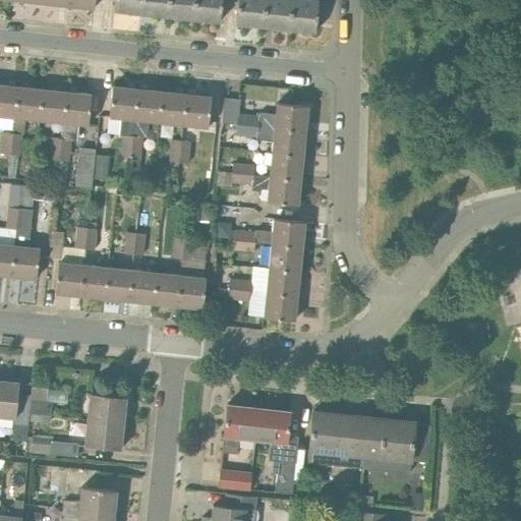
[(69,0),(69,6),(94,9),(95,0),(69,0)]
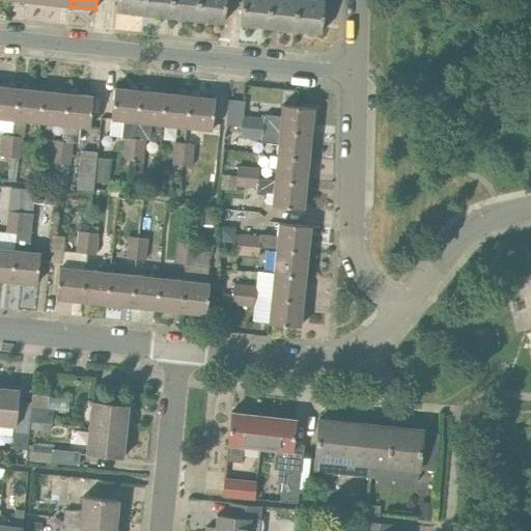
[(143,15),(144,0),(116,0),(116,11),(143,15)]
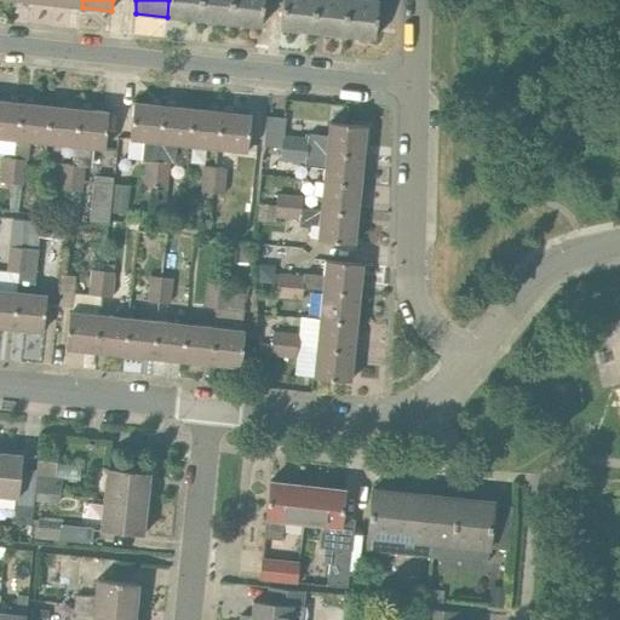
[(199,21),(200,0),(168,0),(167,17),(199,21)]
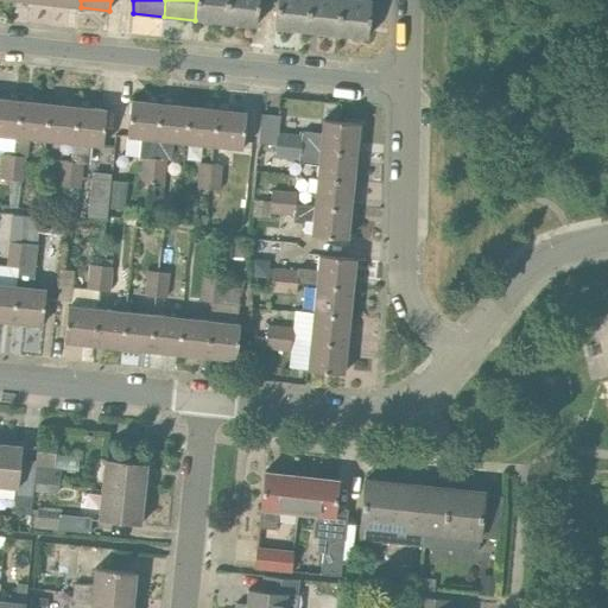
[(196,0),(195,20),(225,23),(227,0),(196,0)]
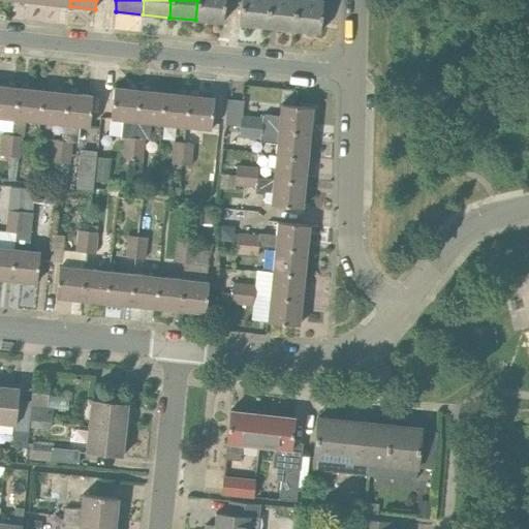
[(197,0),(195,20),(222,23),(224,0),(197,0)]
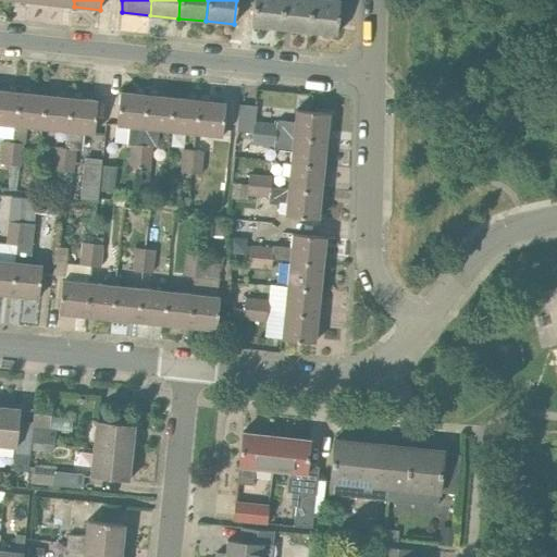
[(282,29),(284,0),(254,0),(251,26),(282,29)]
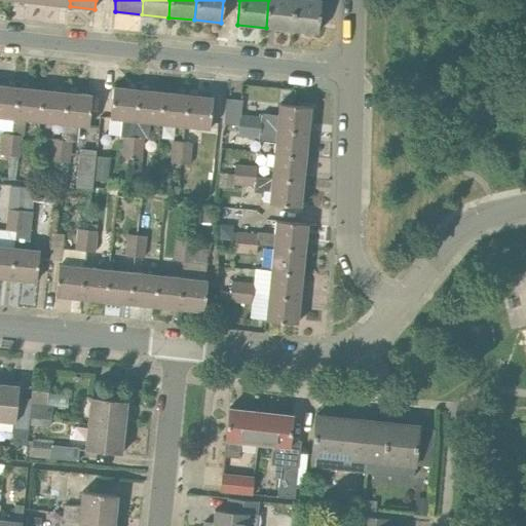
[(268,0),(266,28),(293,30),(295,0),(268,0)]
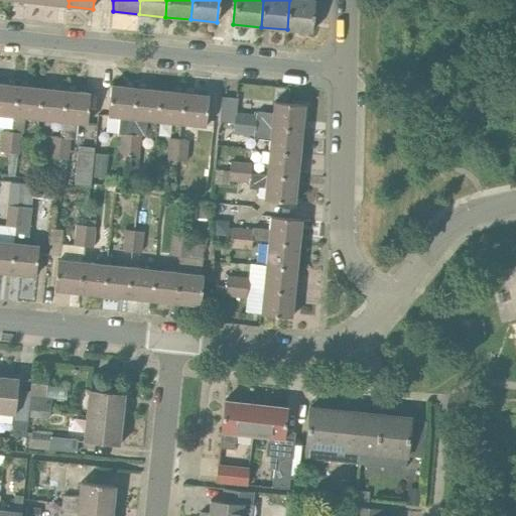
[(289,0),(288,29),(312,32),(315,1),(314,0),(289,0)]
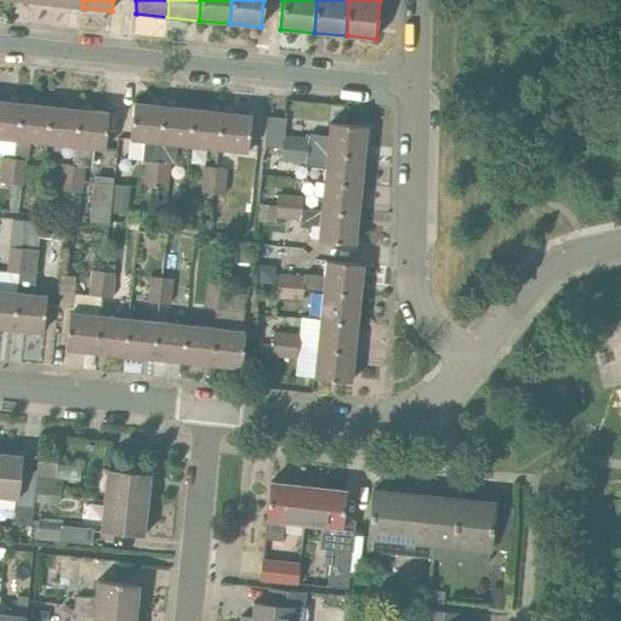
[(0,138),(1,140),(17,141),(21,103),(0,101),(0,138)]
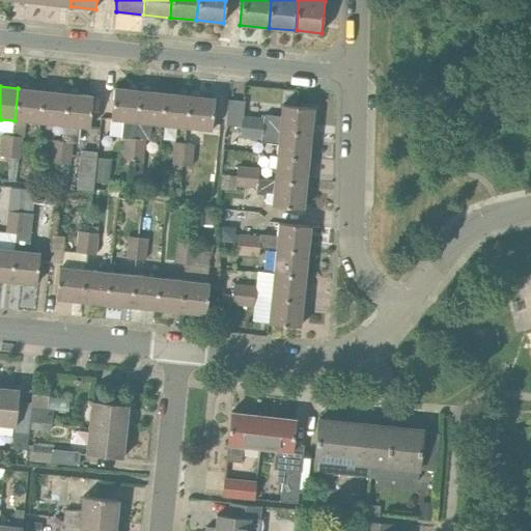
[(43,91),(18,88),(15,120),(12,136),(10,159),(20,159),(22,137),(24,137),(26,121),(39,123),(43,91)]
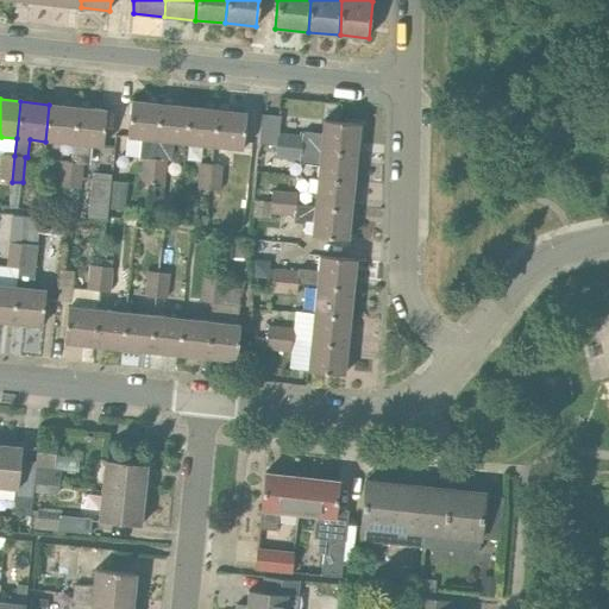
[(156,140),(159,104),(131,101),(127,137),(139,138),(137,158),(143,158),(139,188),(154,189),(156,140)]
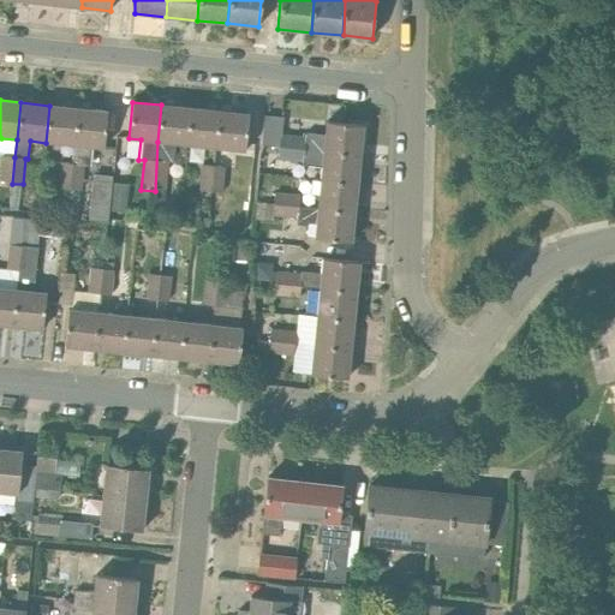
[(280,147),(360,155),(363,125),(347,124),(348,107),(311,103),(310,121),(326,124),(326,132),(305,131),(305,132),(305,138),(296,137),(285,136),(286,123),(286,118),(281,118),(264,117),(262,144),(280,147)]
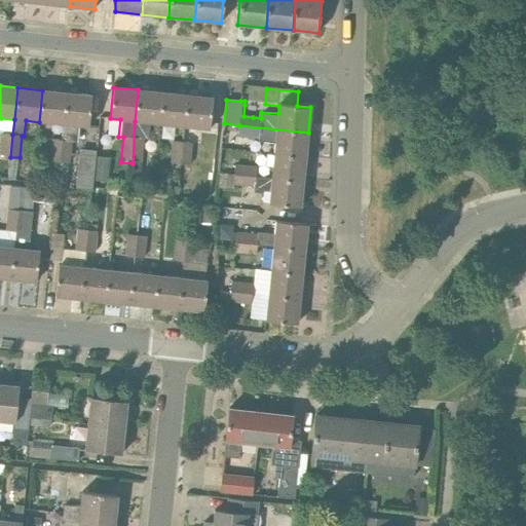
[(163,92),(138,89),(135,121),(133,163),(132,174),(140,175),(143,138),(147,139),(149,122),(160,123),(163,92)]
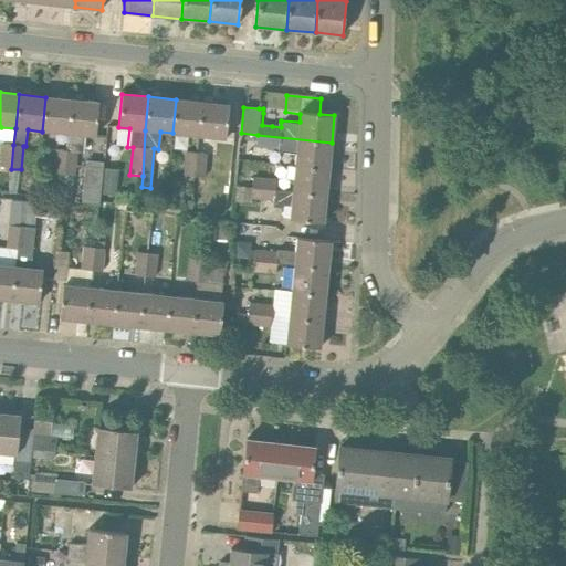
[(72,100),(45,97),(42,132),(69,134),(72,100)]
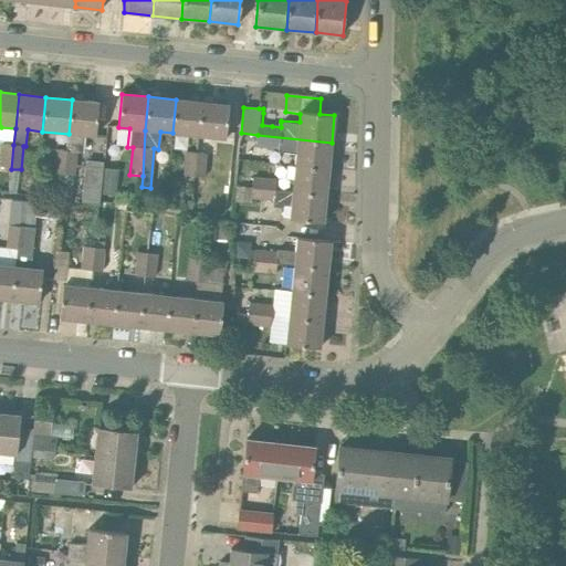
[(98,103),(72,100),(69,134),(66,150),(64,175),(74,175),(76,153),(82,153),(84,136),(95,137),(98,103)]
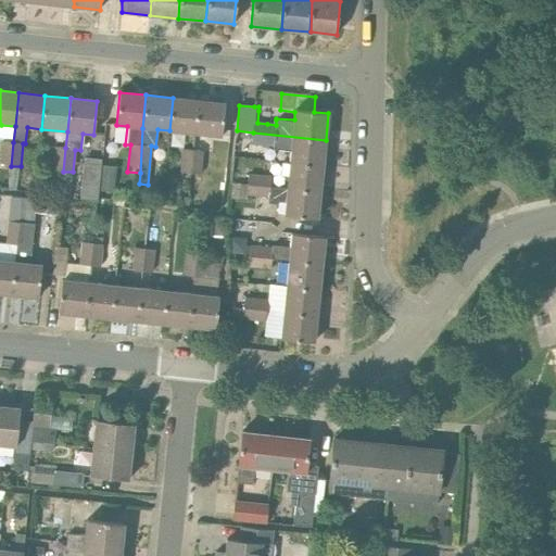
[(169,130),(185,131),(196,133),(199,100),(173,98),(169,130)]
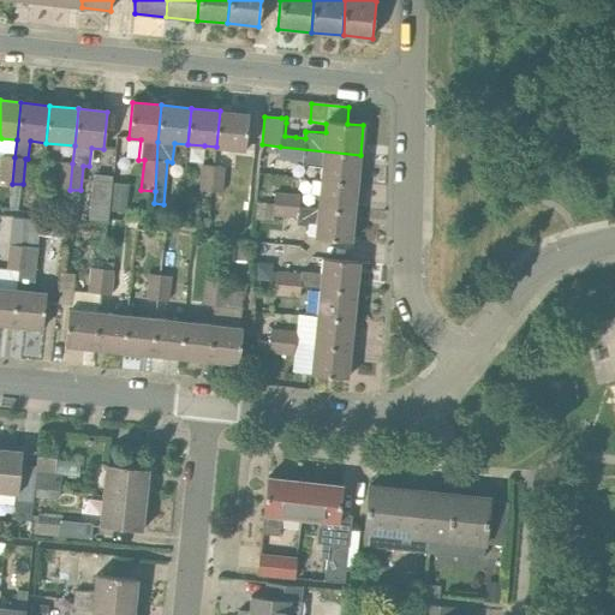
[(249,114),(220,111),(216,147),(245,150),(249,114)]
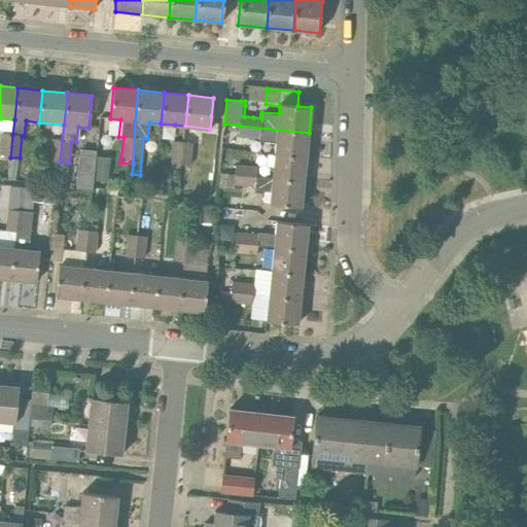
[(307,157),(309,133),(240,126),(239,137),(259,139),(259,141),(276,143),(275,154),(307,157)]
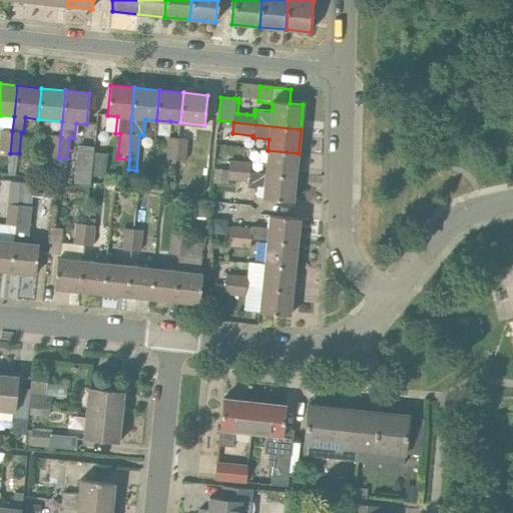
[(3,130),(2,140),(1,152),(10,153),(12,131),(3,130)]
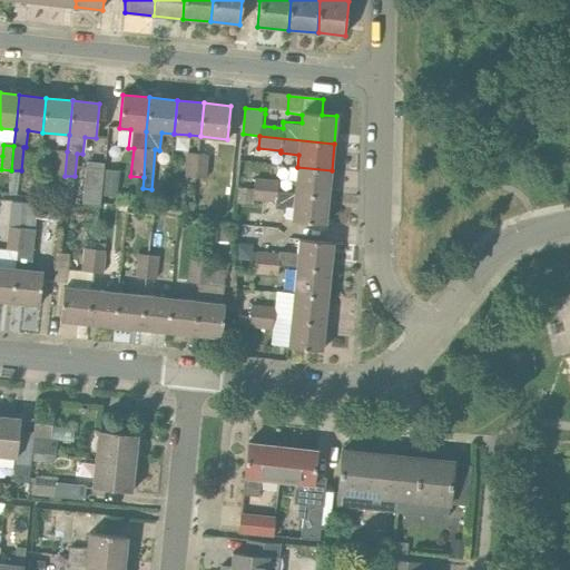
[(52,175),(65,176),(67,151),(56,150),(52,175)]
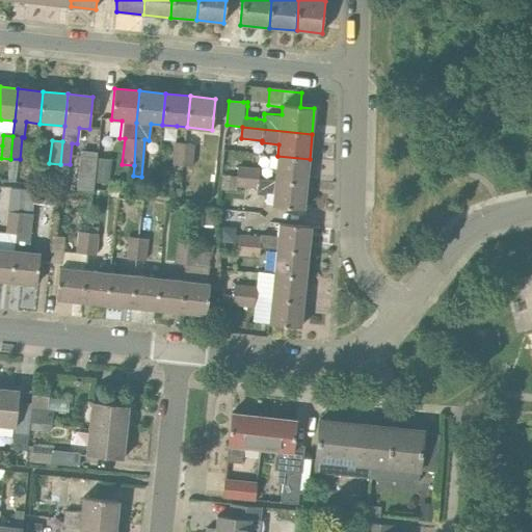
[(175,142),(173,165),(183,166),(185,143),(175,142)]
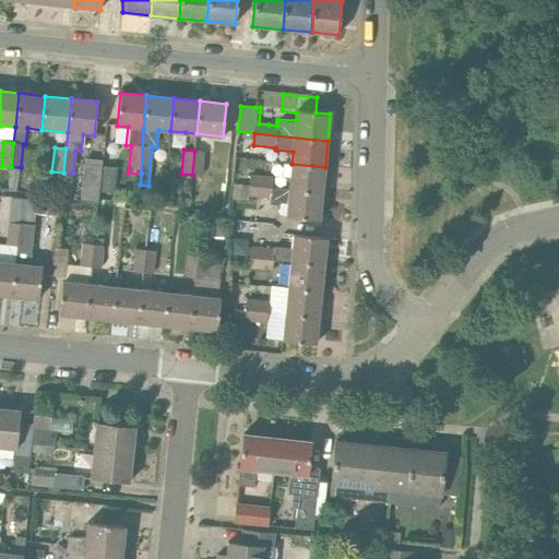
[(204,152),(194,151),(192,175),(202,176),(204,152)]
